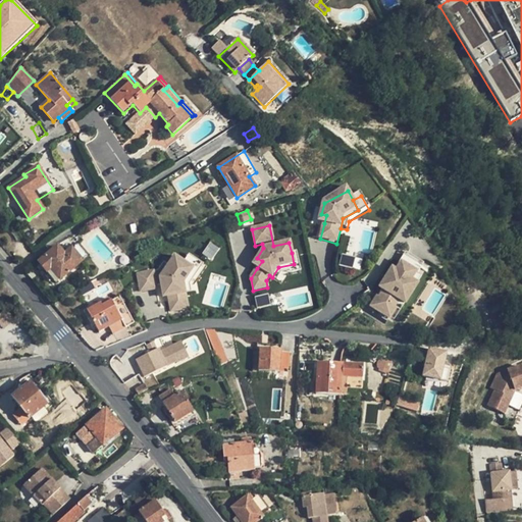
[(219,249),(212,244),(204,254),(212,260),(219,249)]
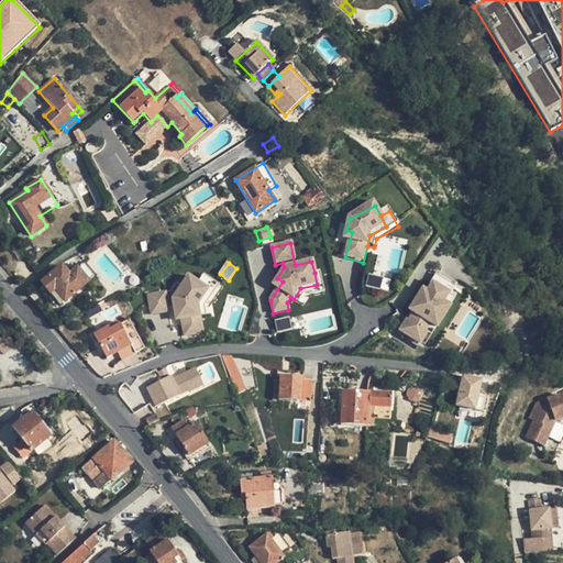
[(62,266),(41,283),(50,293),(46,295),(57,308),(91,279),(80,266),(69,275),(62,266)]
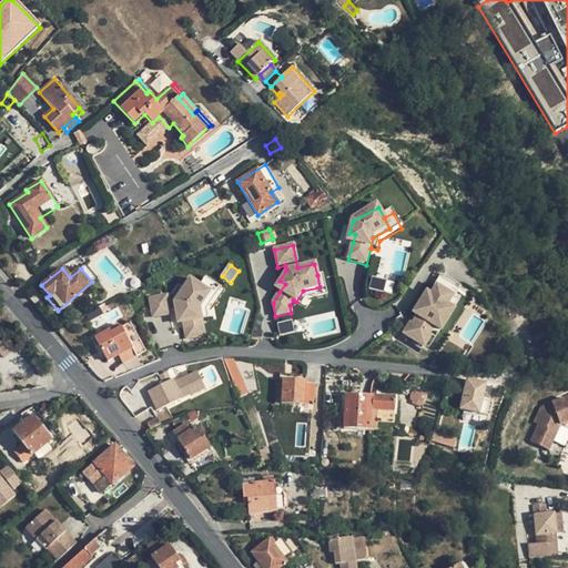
[(322,274),(317,275),(320,287),(303,291),(296,302),(302,305),(306,297),(315,296),(316,298),(327,296),(322,274)]
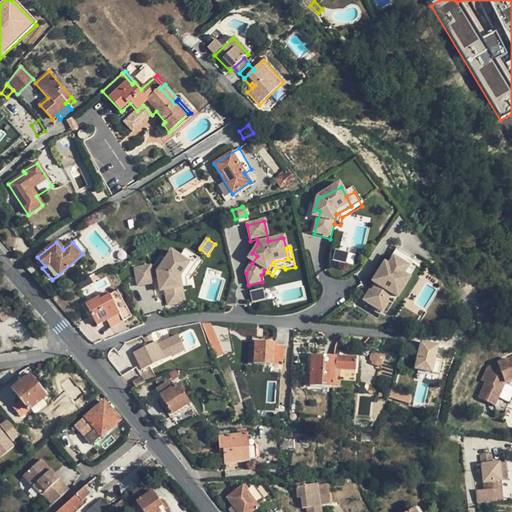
[(185,278),(198,258),(184,248),(178,257),(186,263),(177,276),(179,286),(179,287),(187,286),(185,278)]
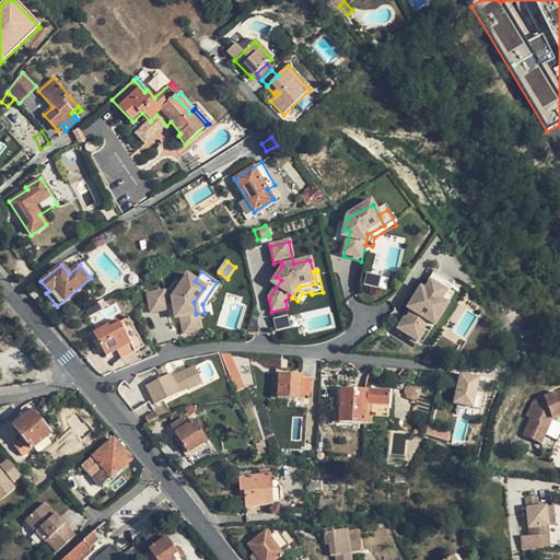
[(381,277),(368,275),(365,286),(378,289),(381,277)]
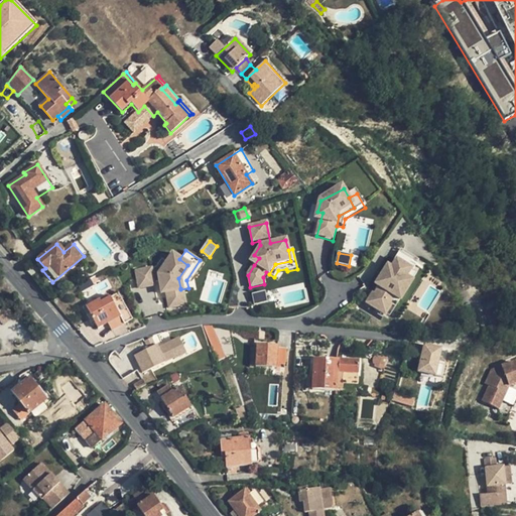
[(179,259),(171,254),(158,274),(161,291),(166,291),(180,288),(178,278),(187,265),(179,259)]
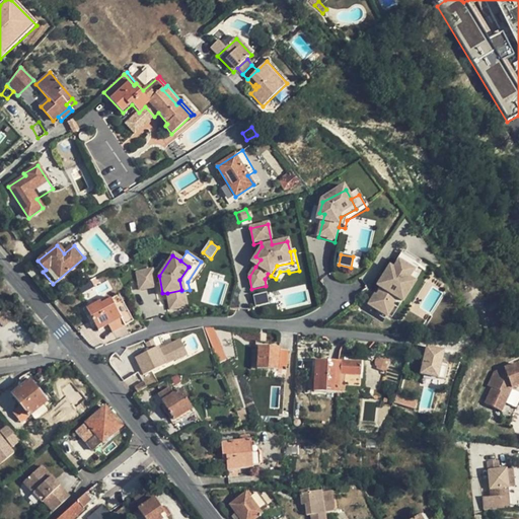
[(261,260),(255,256),(251,264),(255,267),(261,260)]
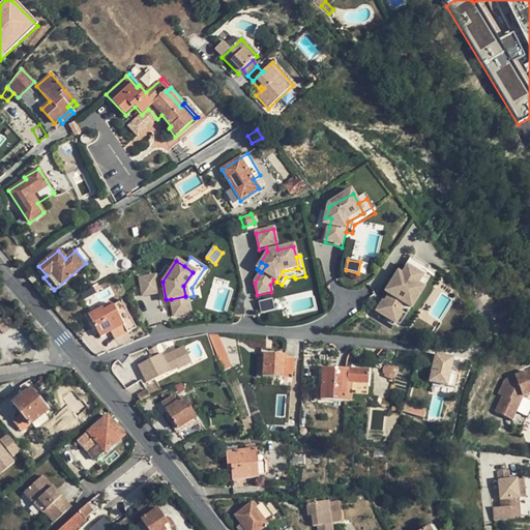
[(413,268),(411,270),(428,286),(429,284),(413,268)]
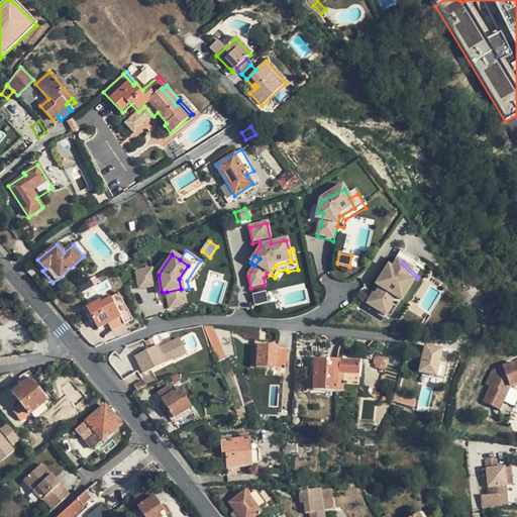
[(369,301),(360,309),(377,323),(385,315),(383,313),(389,307),(394,312),(402,303),(397,298),(409,284),(410,286),(417,279),(401,264),(395,271),(397,273),(391,279),(387,276),(382,282),(384,283),(379,288),(378,287),(373,293),(375,294),(377,296),(371,302),(369,301)]
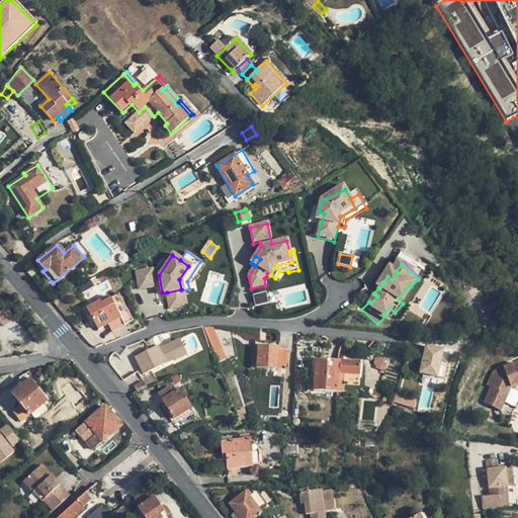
[(153,285),(150,270),(137,272),(140,287),(153,285)]
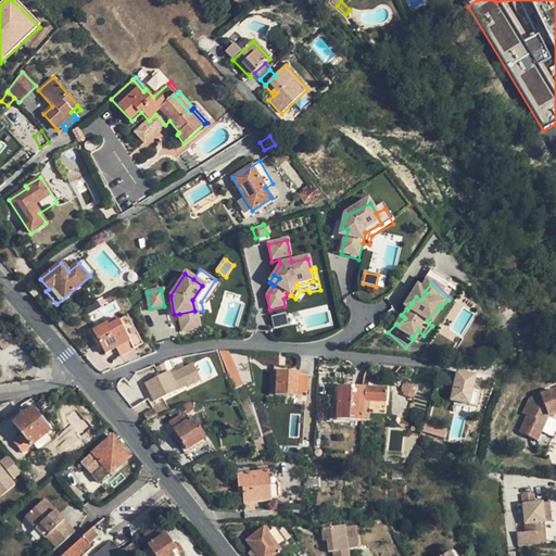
[(427,320),(432,326),(445,311),(440,305),(427,320)]
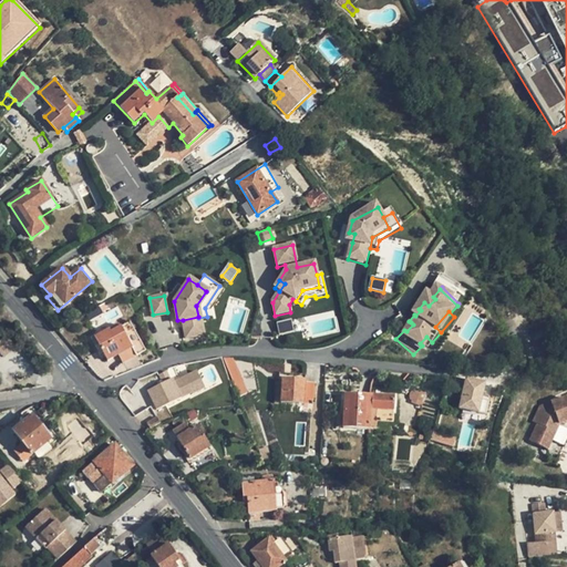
[(198,317),(183,320),(186,337),(202,333),(198,318),(198,317)]
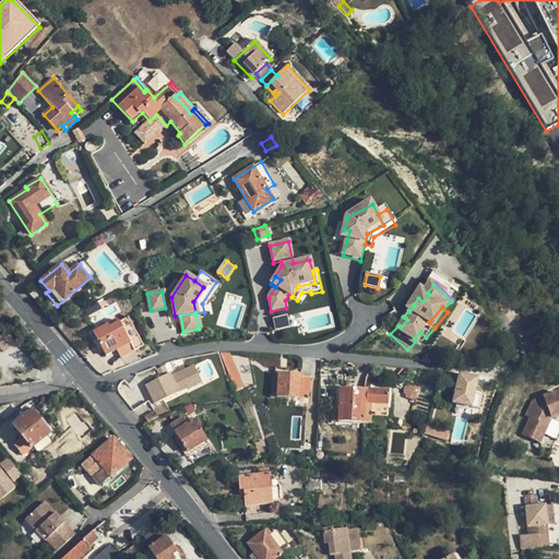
[(286,318),(274,320),(275,329),(288,326),(286,318)]
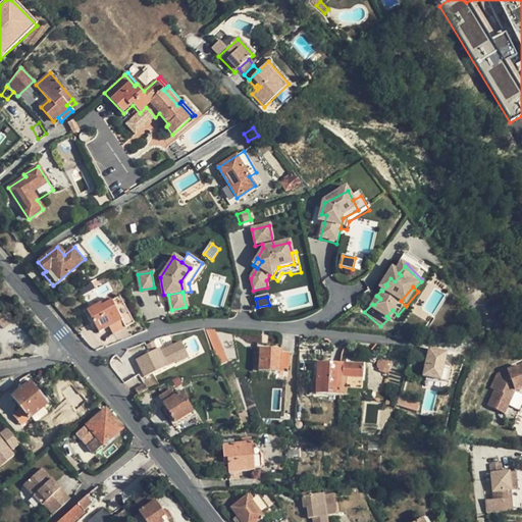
[(86,311),(99,332),(109,327),(121,320),(110,301),(101,306),(100,303),(86,311)]
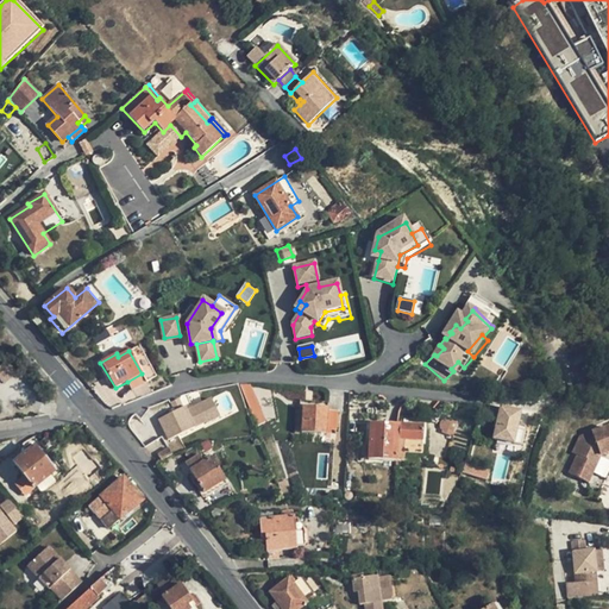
[(142,374),(127,382),(132,390),(146,383),(142,374)]
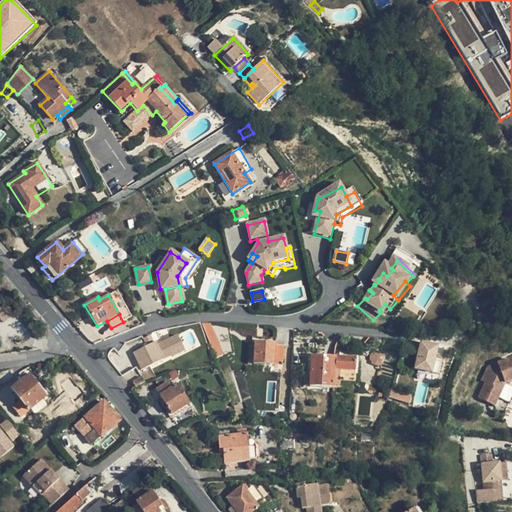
[(201,324),(210,344),(216,342),(208,323),(201,324)]
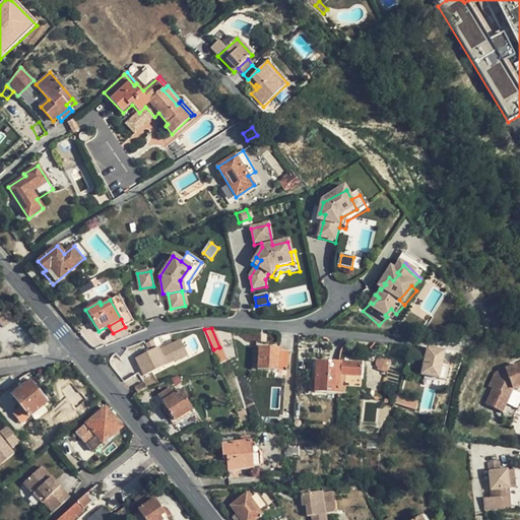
[(143,377),(176,361),(174,356),(185,350),(180,340),(159,351),(157,348),(156,348),(149,352),(150,354),(147,355),(146,353),(135,360),(143,377)]
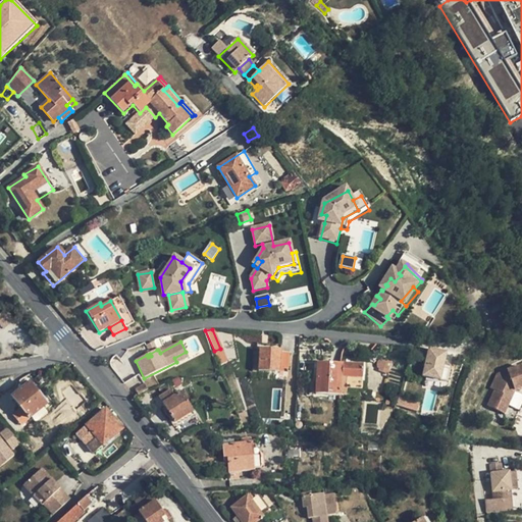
[(150,354),(157,350),(153,343),(146,346),(150,354)]
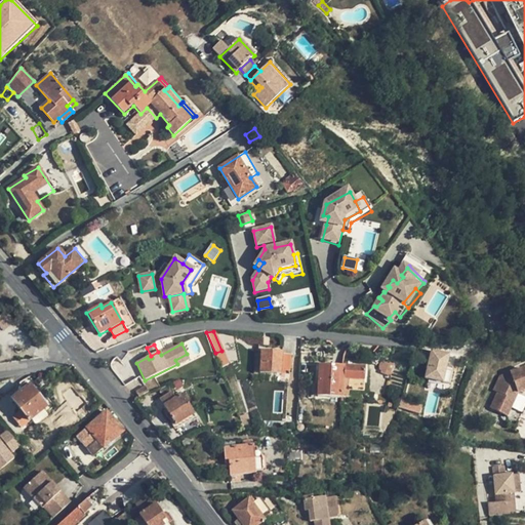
[(431,350),(425,378),(443,382),(443,381),(450,384),(452,372),(445,371),(447,364),(449,352),(440,349),(439,352),(431,350)]
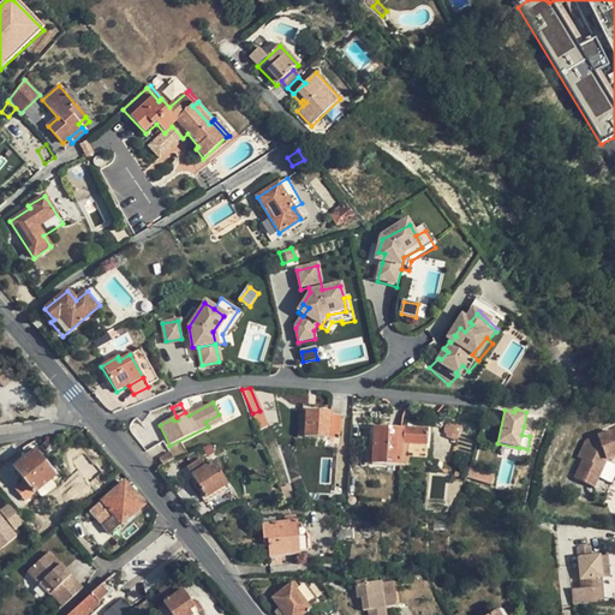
[(305,411),(304,437),(329,439),(330,434),(332,413),(332,412),(330,412),(305,411)]
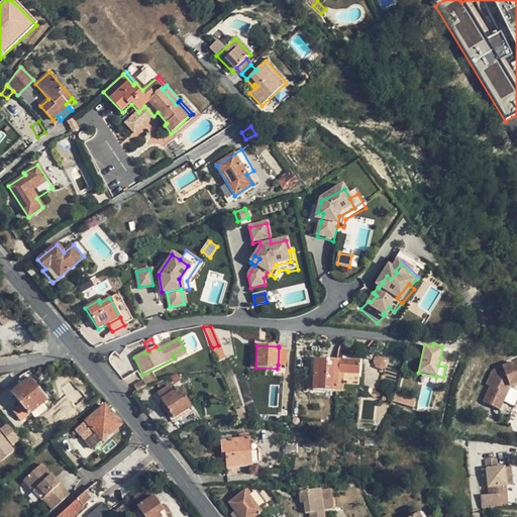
[(287,348),(279,347),(278,365),(286,366),(287,348)]
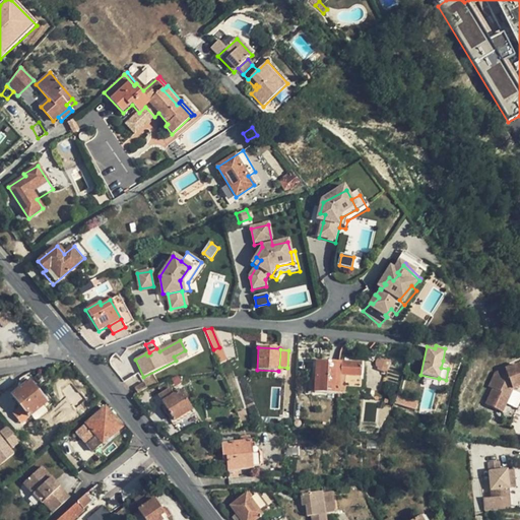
[(177,362),(188,356),(185,350),(174,356),(176,361),(177,362)]
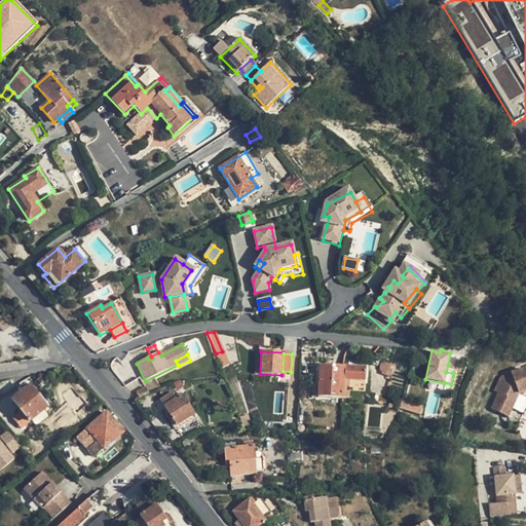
[(390,378),(396,365),(383,361),(378,373),(390,378)]
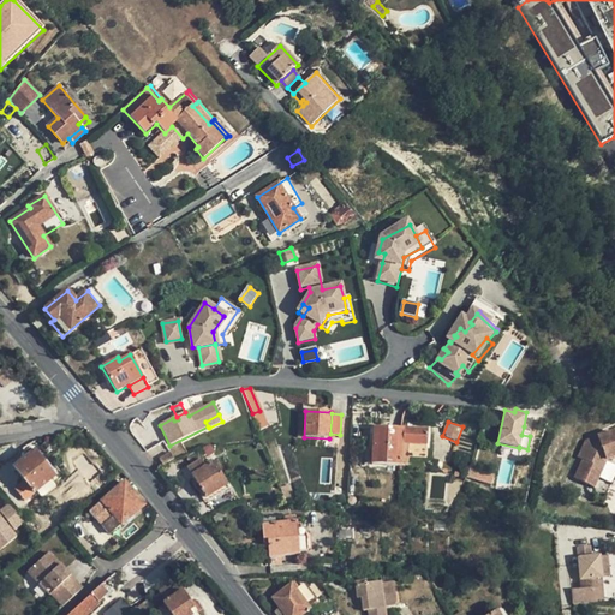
[(427,447),(427,430),(404,429),(374,428),(371,464),(400,466),(400,461),(407,461),(408,455),(408,446),(427,447)]
